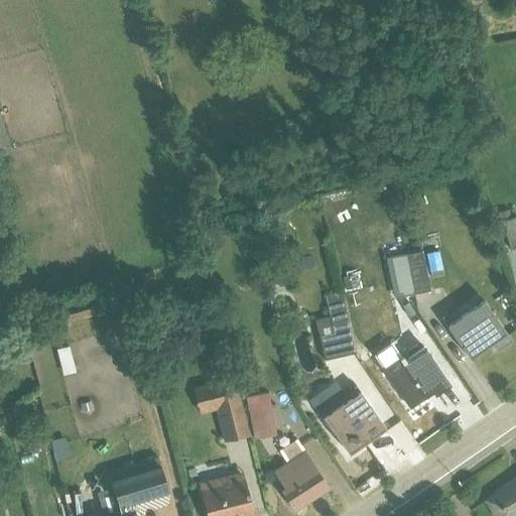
[(0,116),(0,147),(9,145),(0,116)]
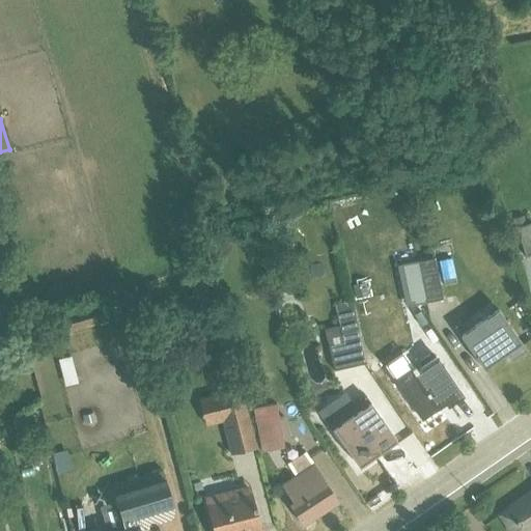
[(530,224),(516,229),(526,257),(530,254),(530,224)]
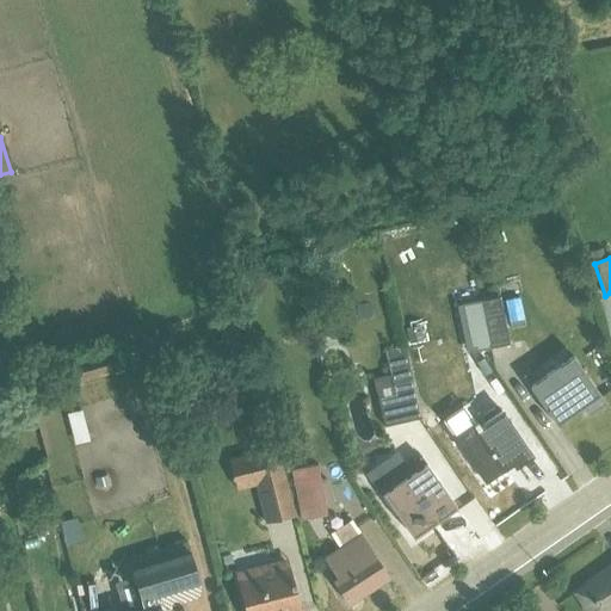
[(500,297),(481,301),(491,349),(510,345),(500,297)]
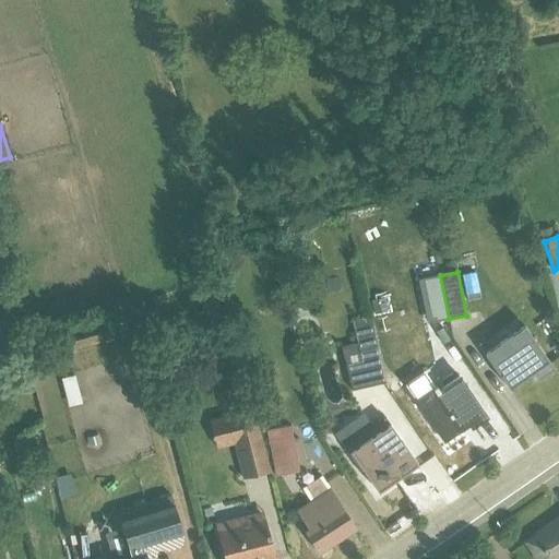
[(357,343),(341,346),(351,390),(384,382),(369,316),(352,320),(357,343)]
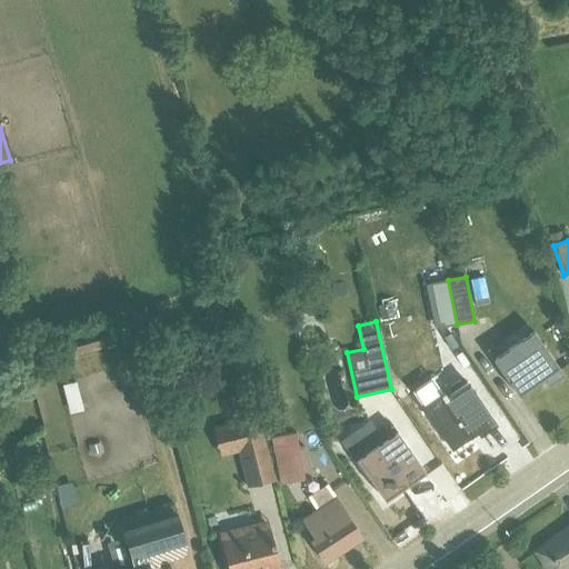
[(99,323),(60,333),(61,340),(72,338),(77,357),(106,349),(99,323)]
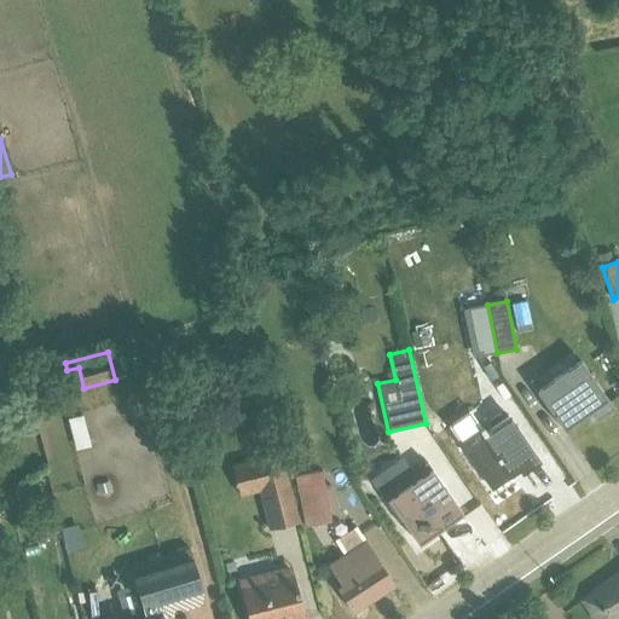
[(580,362),(537,391),(563,429),(583,416),(580,414),(588,409),(596,422),(613,410),(580,362)]
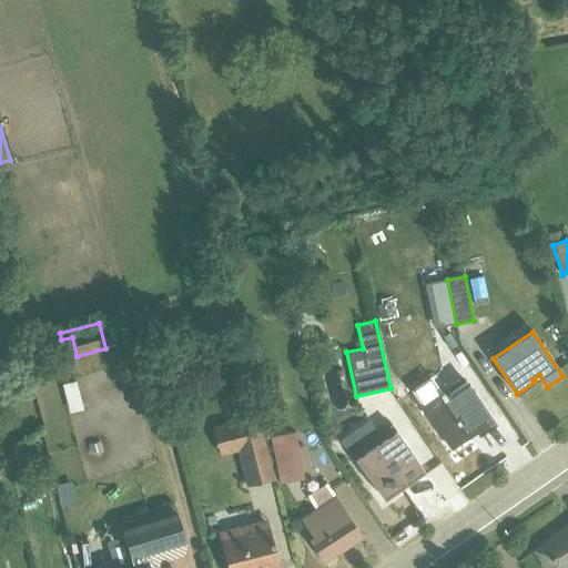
[(68,341),(49,346),(53,361),(72,356),(68,341)]
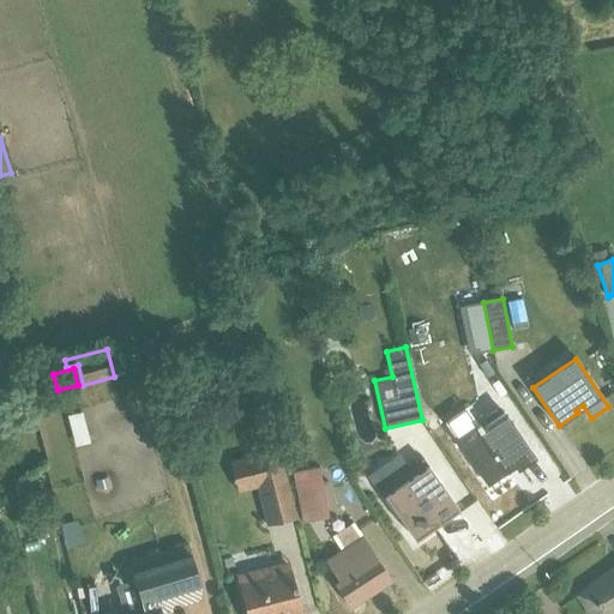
[(82,413),(67,416),(76,447),(90,444),(82,413)]
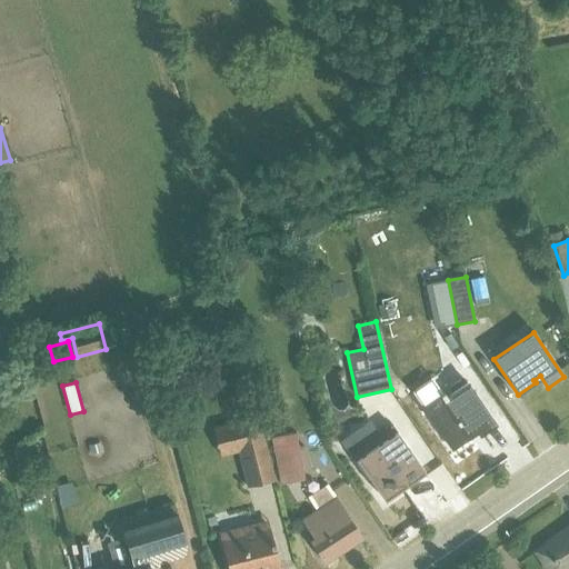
[(437,383),(417,397),(452,449),(477,431),(480,435),(495,425),(466,382),(446,396),(437,383)]
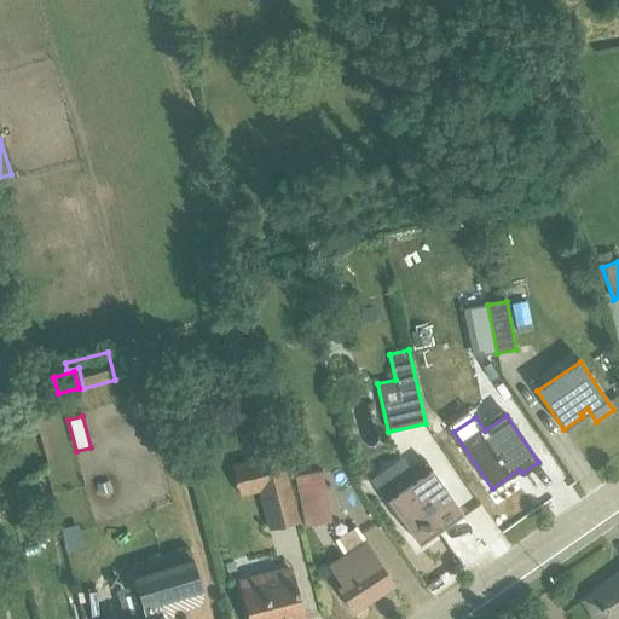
[(282,453),(254,461),(261,492),(259,492),(268,530),(299,521),(282,453)]
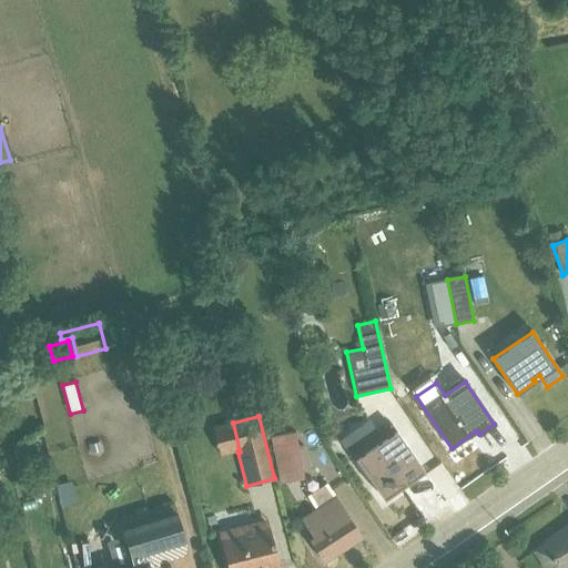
[(385,446),(399,436),(393,425),(379,434),(369,418),(340,440),(366,479),(369,477),(359,464),(374,453),(371,447),(382,440),(385,446)]
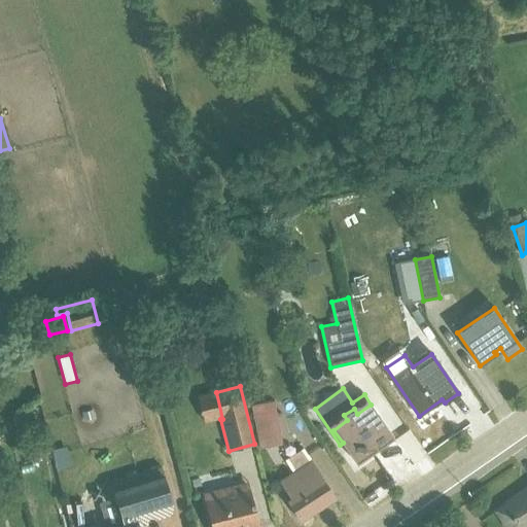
[(274,401),(251,406),(258,448),(282,444),(274,401)]
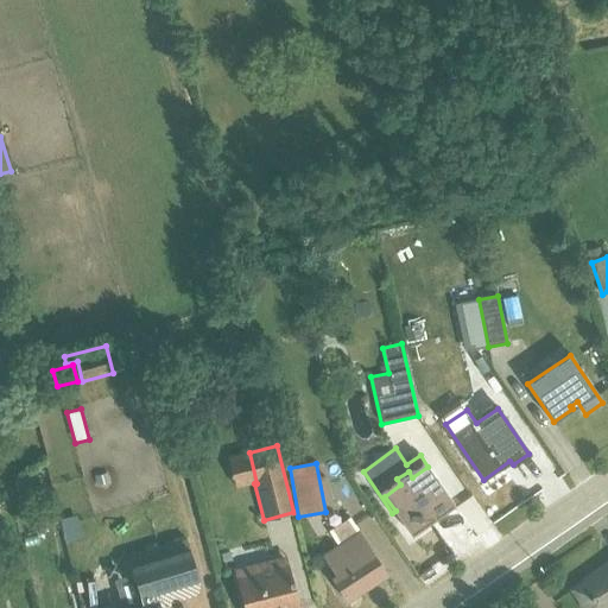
[(385,496),(396,511),(412,534),(431,521),(429,519),(434,515),(436,518),(455,505),(428,467),(412,477),(409,472),(397,479),(400,485),(385,496)]
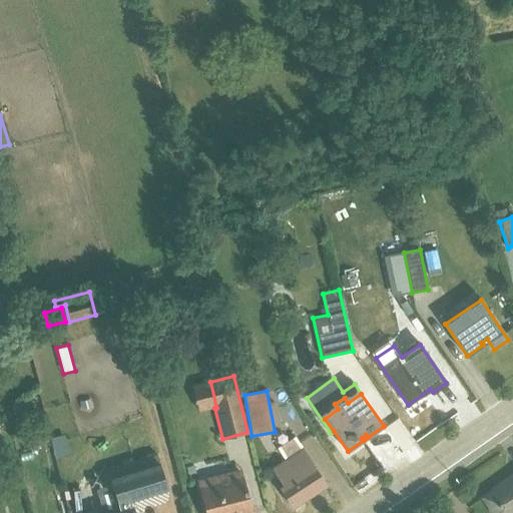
[(33,402),(12,407),(17,426),(38,420),(33,402)]
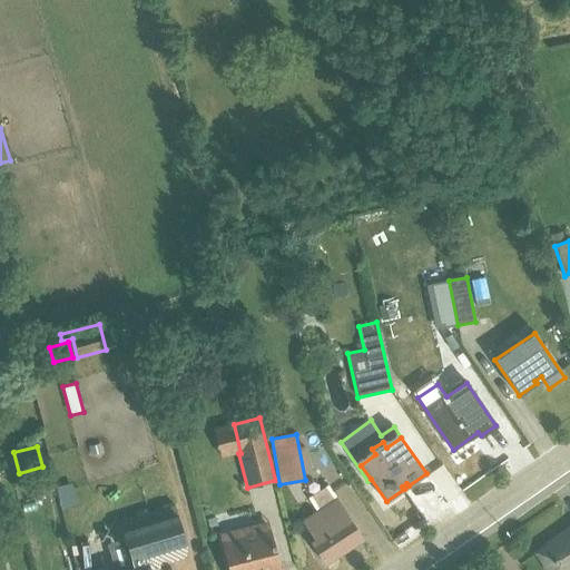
[(62,479),(47,483),(52,507),(68,502),(62,479)]
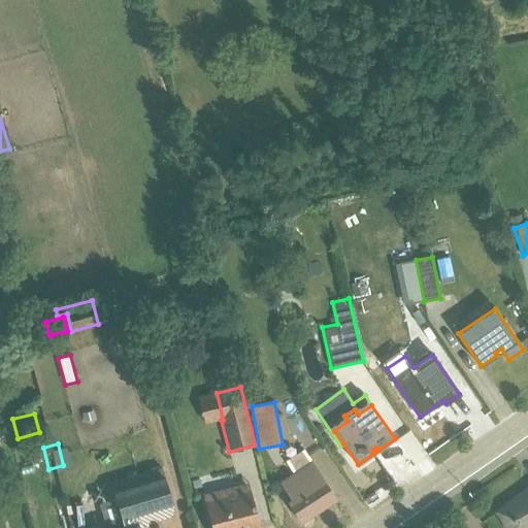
[(293,472),(278,482),(290,499),(287,501),(301,523),(337,500),(304,450),(287,462),(293,472)]
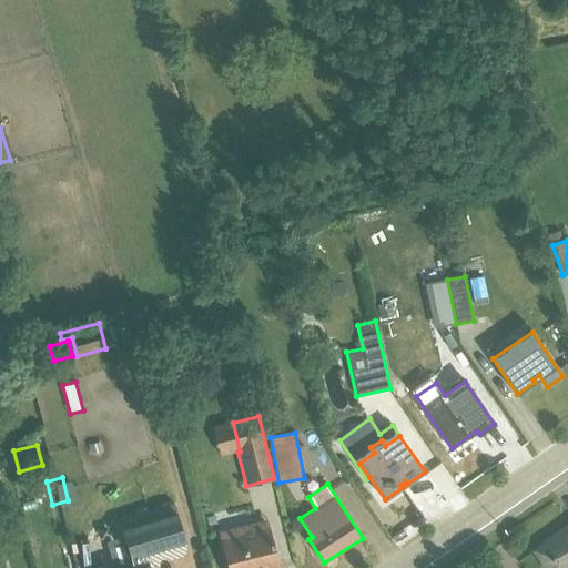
[(132,565),(121,567),(149,567),(146,560),(142,561),(140,556),(185,541),(173,503),(118,520),(132,565)]
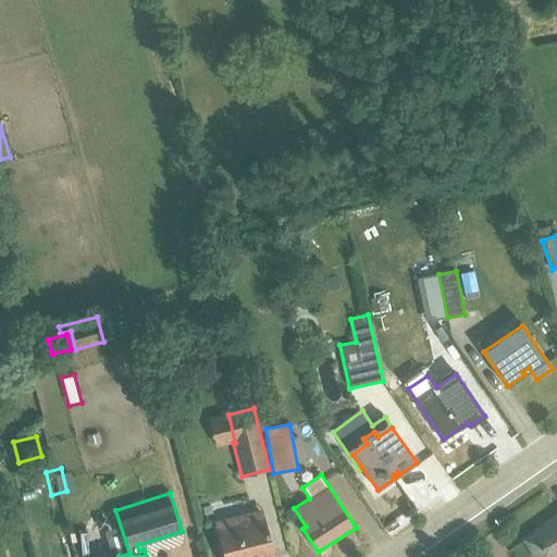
[(274,556),(262,509),(214,521),(223,556),(274,556)]
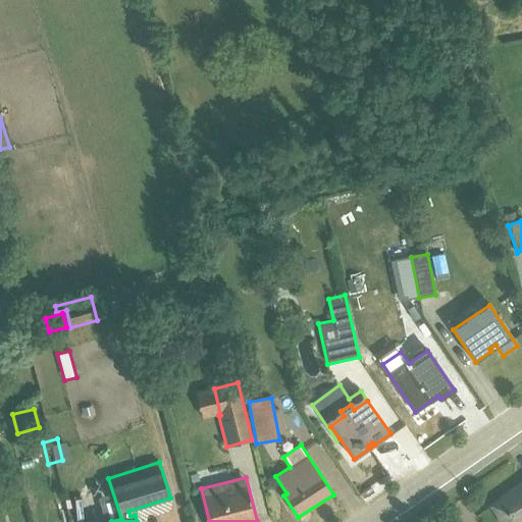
[(521,521),(521,483),(490,506),(501,521),(521,521)]
